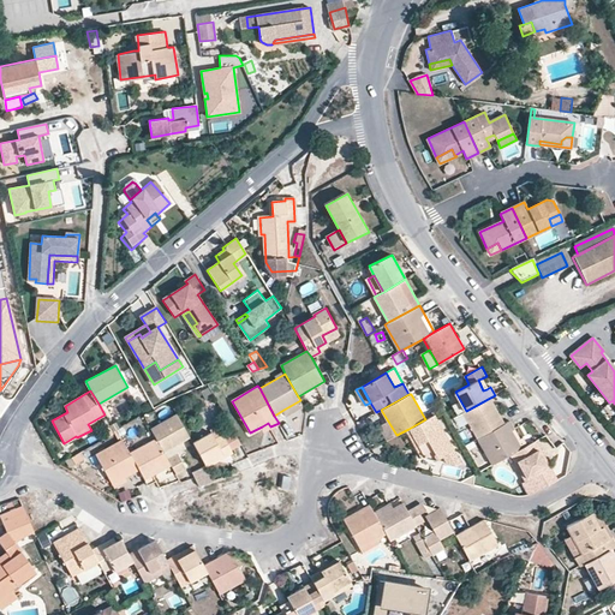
[(478,439),(505,423),(490,398),(466,411),(464,412),(478,439)]
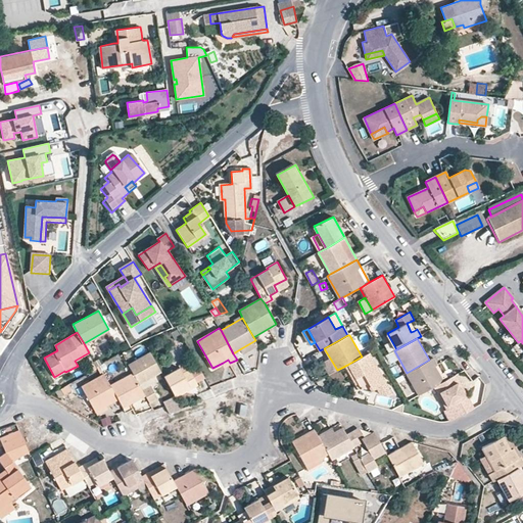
[(257,345),(255,340),(241,348),(243,353),(257,345)]
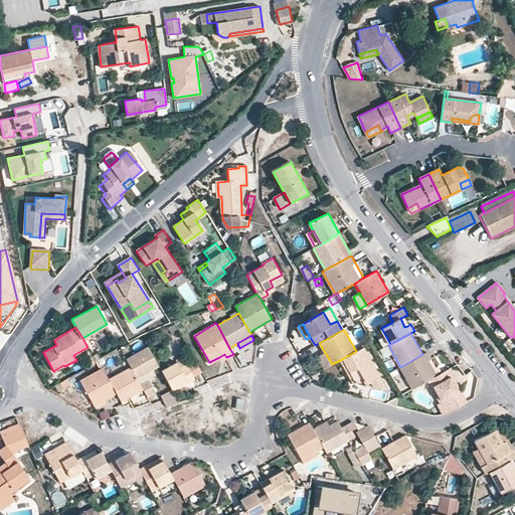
[(127,359),(132,368),(137,378),(159,365),(149,346),(127,359)]
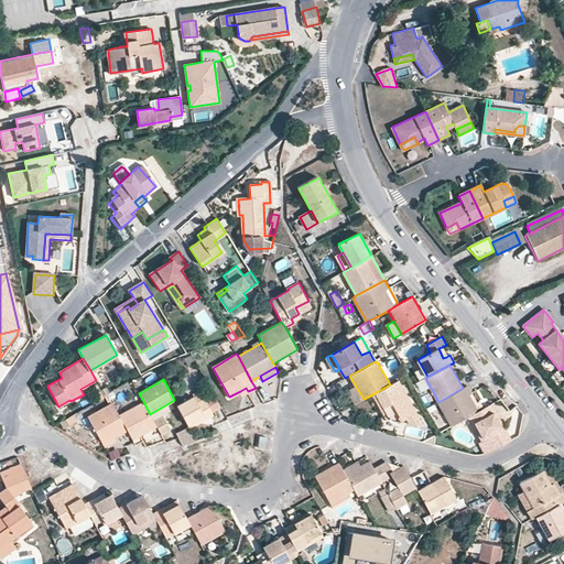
[(390,384),(375,393),(389,419),(399,422),(407,418),(410,424),(416,426),(423,423),(399,380),(390,384)]
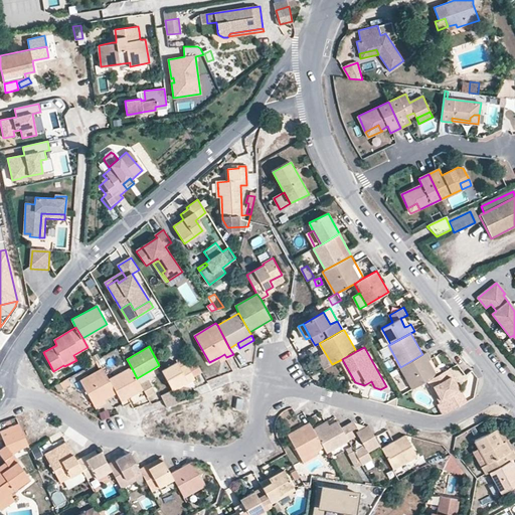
[(324,369),(332,364),(324,351),(316,355),(324,369)]
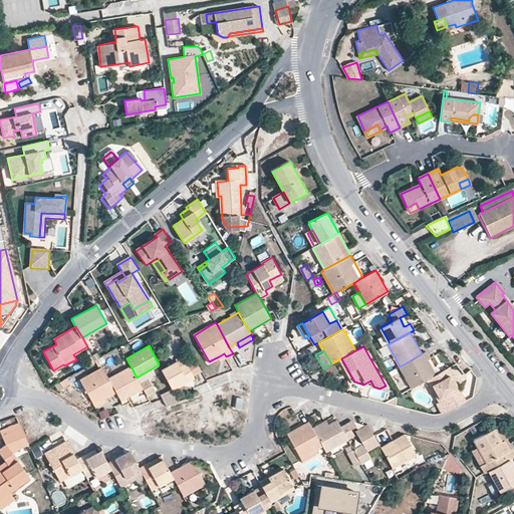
[(422,353),(400,366),(412,389),(427,379),(435,375),(427,360),(430,359),(426,351),(422,353)]
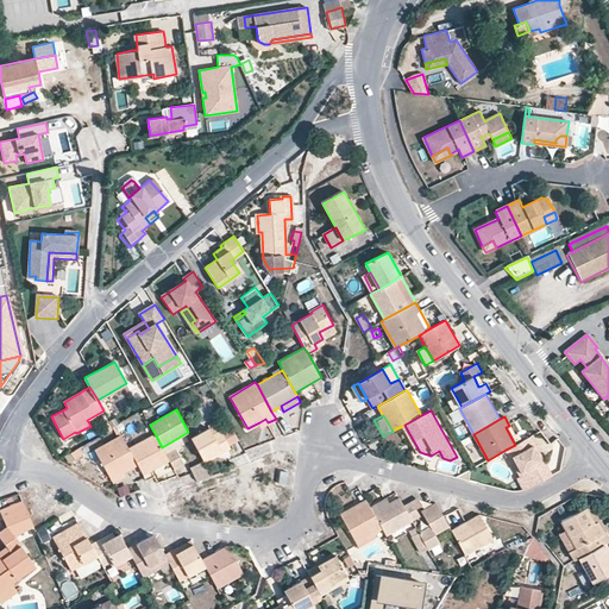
[(208,428),(192,438),(203,459),(220,449),(223,452),(231,447),(230,445),(223,432),(217,421),(207,426),(208,428)]
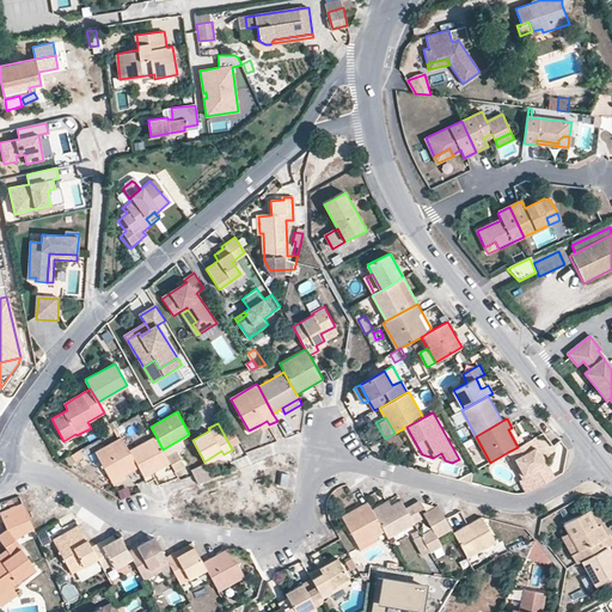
[(518,438),(512,428),(508,429),(518,447),(525,442),(521,435),(518,438)]
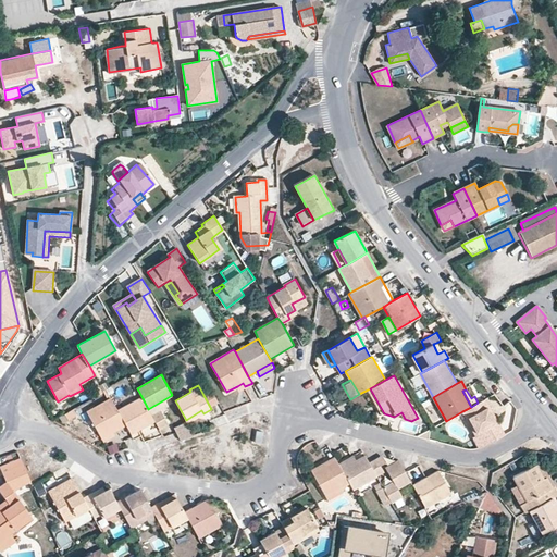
[(203,395),(210,407),(218,403),(211,391),(203,395)]
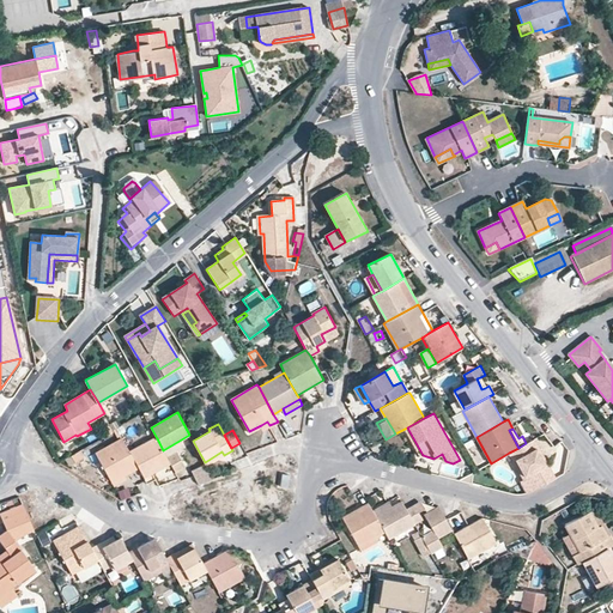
[(139,467),(131,453),(122,437),(96,453),(103,466),(111,480),(113,481),(125,474),(139,467)]
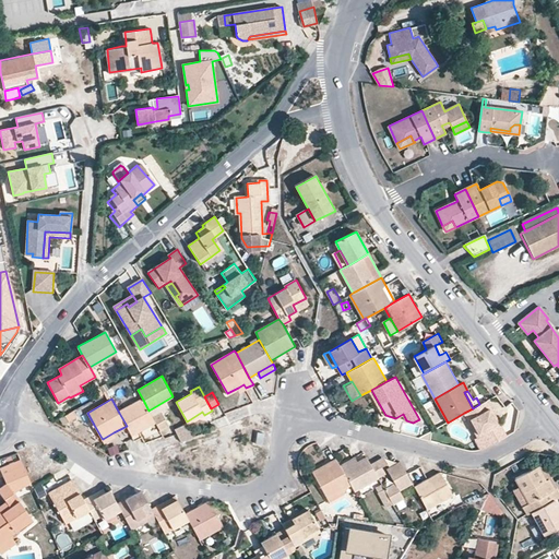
[(149,411),(143,400),(119,413),(127,426),(131,433),(155,420),(154,418),(149,411)]
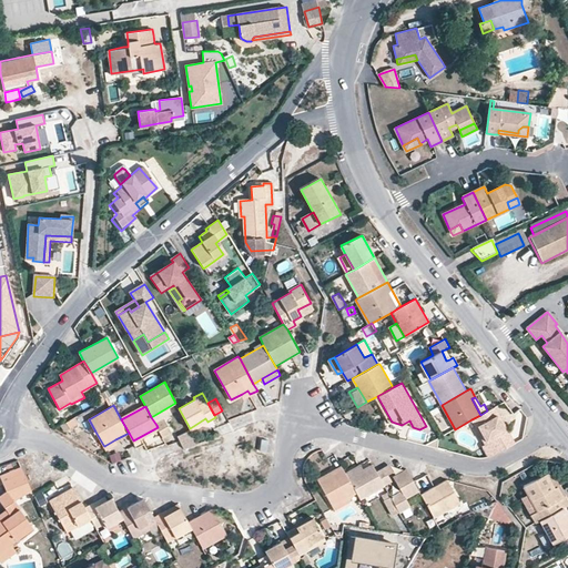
[(504,421),(496,406),(487,411),(480,415),(472,419),(485,443),(482,445),(488,456),(515,442),(510,433),(508,434),(501,422),(504,421)]
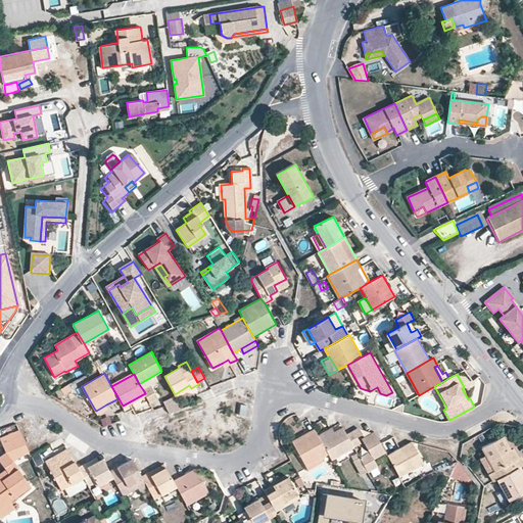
[(69,384),(57,391),(60,397),(73,391),(69,384)]
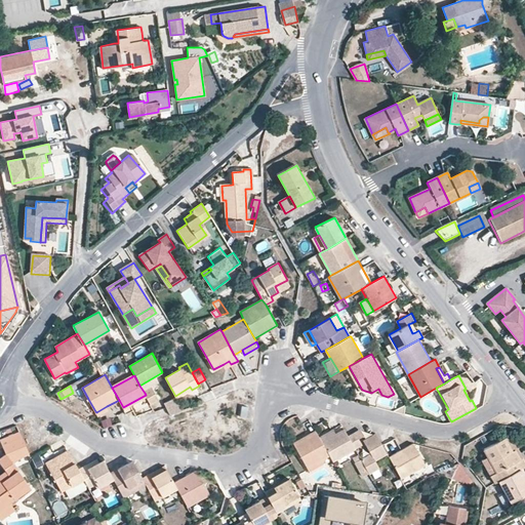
[(190,387),(175,396),(176,398),(177,399),(192,390),(190,387)]
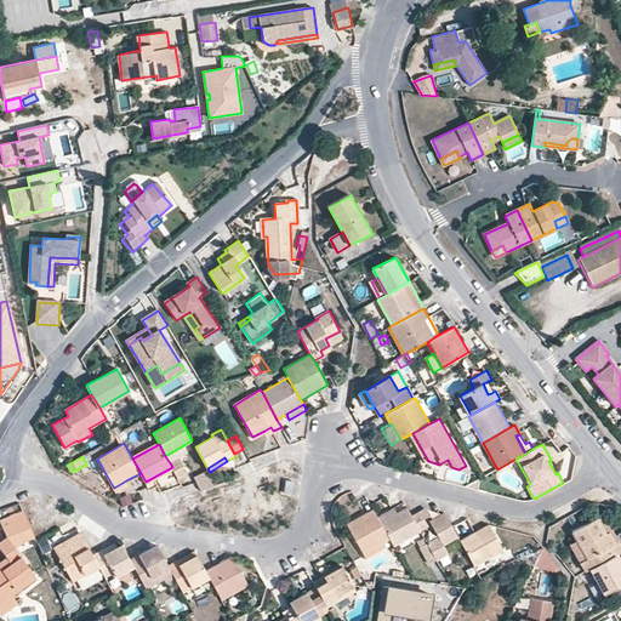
[(180,460),(171,465),(172,467),(178,478),(187,473),(180,460)]
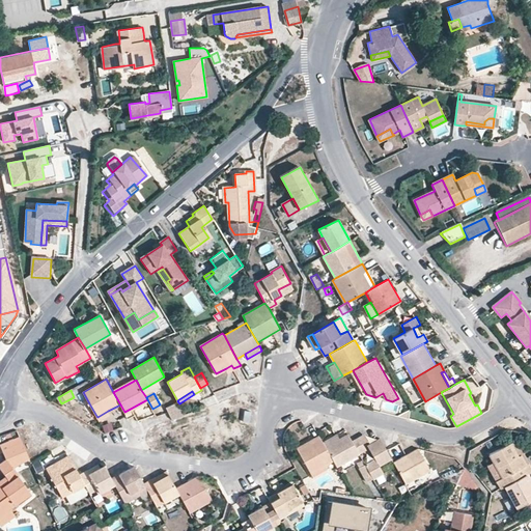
[(179,403),(178,402),(169,407),(173,419),(186,414),(179,403)]
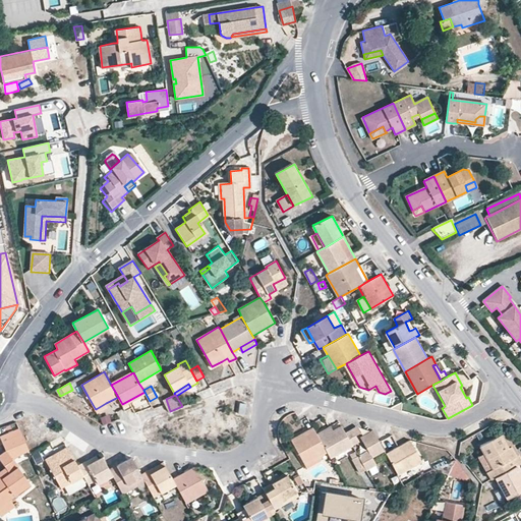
[(90,411),(95,408),(88,396),(82,398),(90,411)]
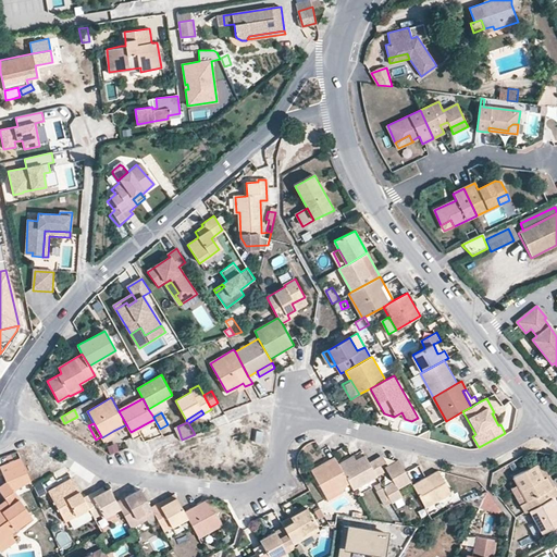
[(430,438),(432,429),(419,435),(430,438)]
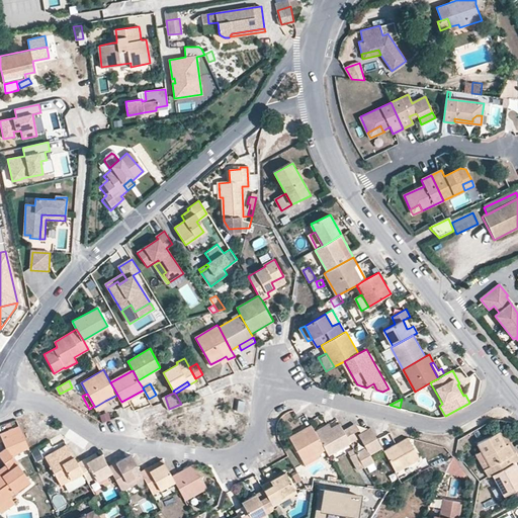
[(105,401),(95,407),(97,412),(108,406),(105,401)]
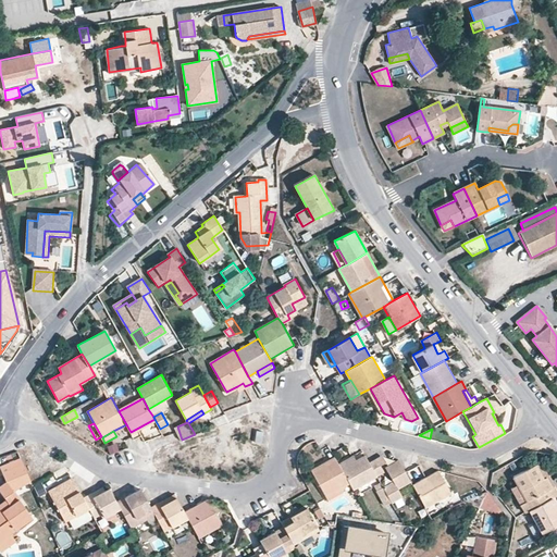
[(110,455),(119,452),(116,444),(108,447),(110,455)]
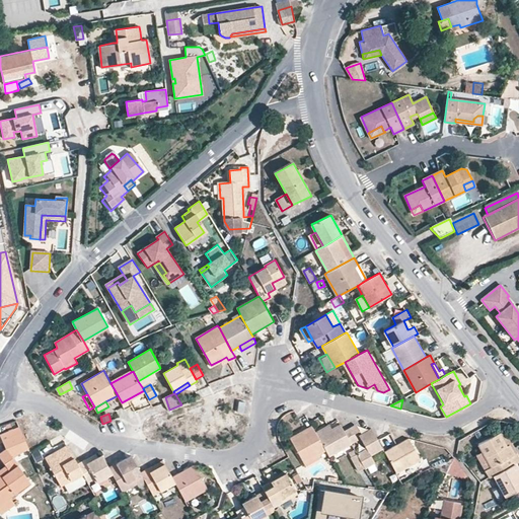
[(325,450),(328,456),(352,443),(345,431),(341,425),(330,430),(318,437),(325,450)]
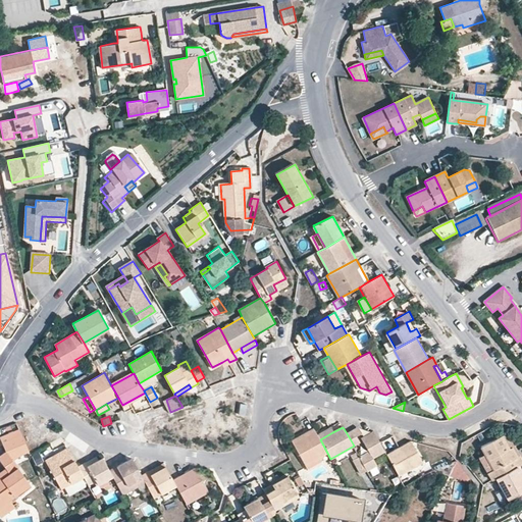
[(347,433),(354,446),(360,442),(356,435),(361,433),(358,427),(347,433)]
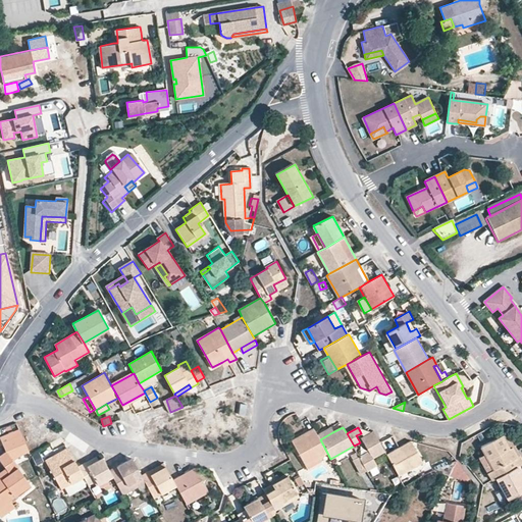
[(329,428),(317,434),(320,439),(332,432),(329,428)]
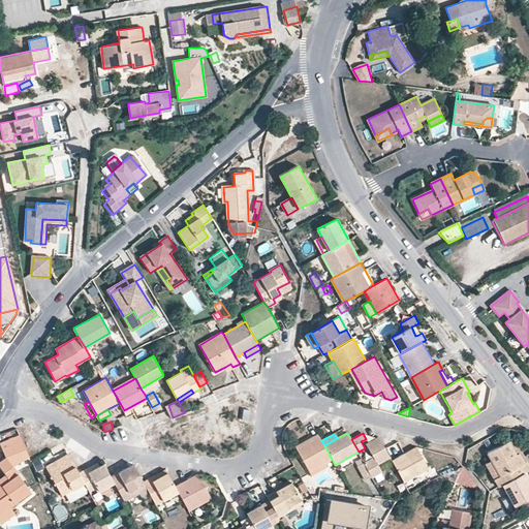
[(332,459),(324,445),(321,440),(318,435),(297,447),(309,471),(310,471),(332,459)]
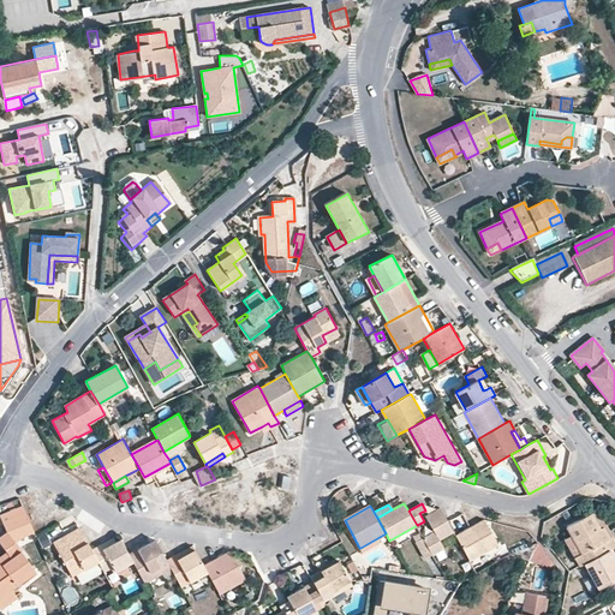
[(448,521),(441,508),(428,515),(427,517),(435,532),(423,538),(433,555),(445,548),(440,538),(454,531),(448,521)]
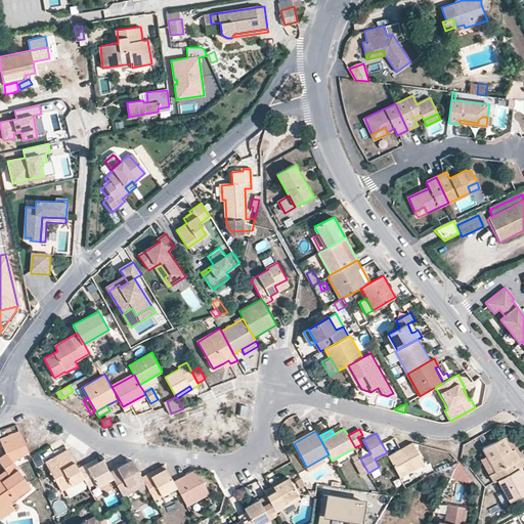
[(0,473),(0,508),(10,501),(31,486),(12,461),(29,453),(22,436),(3,444),(6,453),(0,457),(0,462),(5,470),(0,473)]
